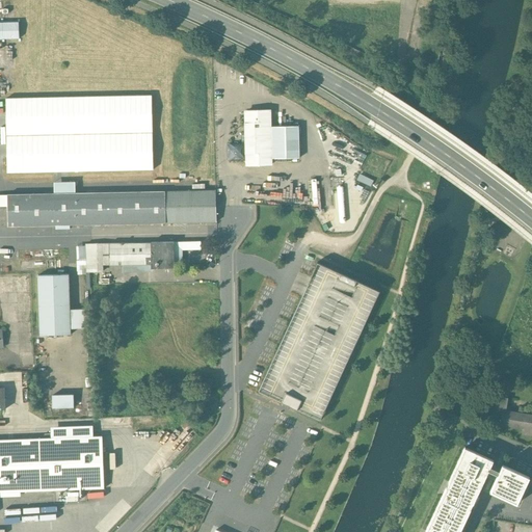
[(8,177),(153,173),(150,97),(6,101),(8,177)]
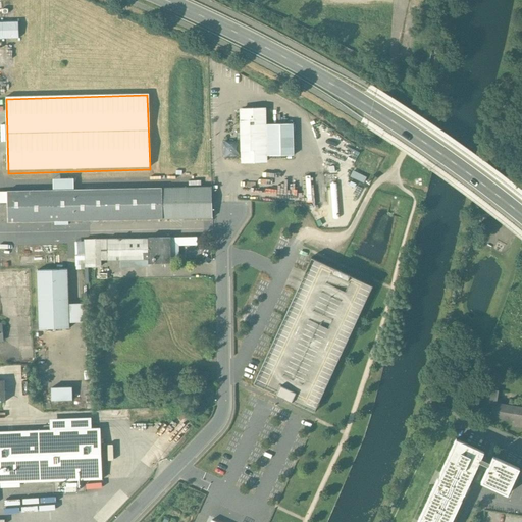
[(265,109),(240,110),(241,120),(241,141),(242,162),(267,161),(267,156),(294,155),(293,123),(266,124),(265,109)]
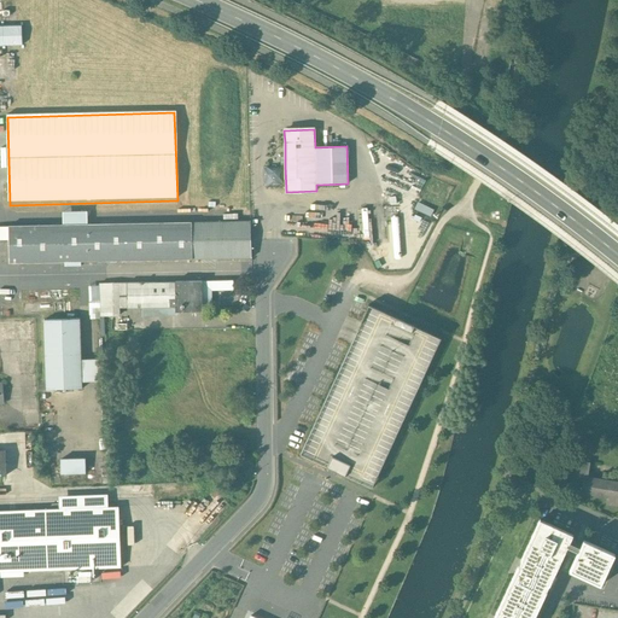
[(250,222),(192,223),(193,260),(251,258),(250,222)]
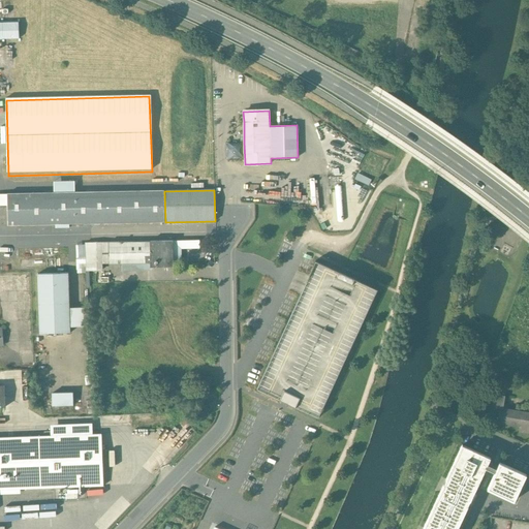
[(164,191),(7,194),(8,225),(165,222),(164,191)]
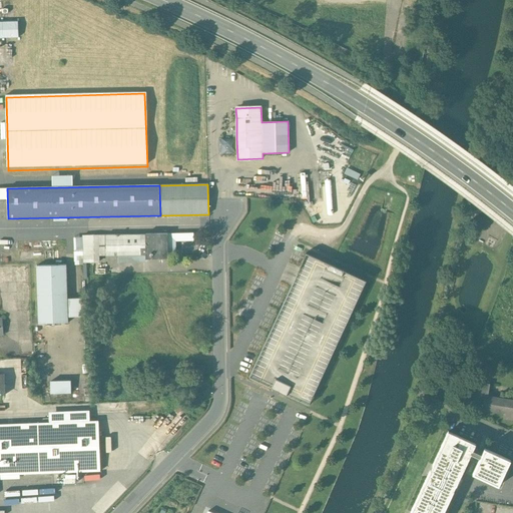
[(173,231),(79,233),(79,262),(141,261),(174,261),(173,254),(173,251),(173,231)]
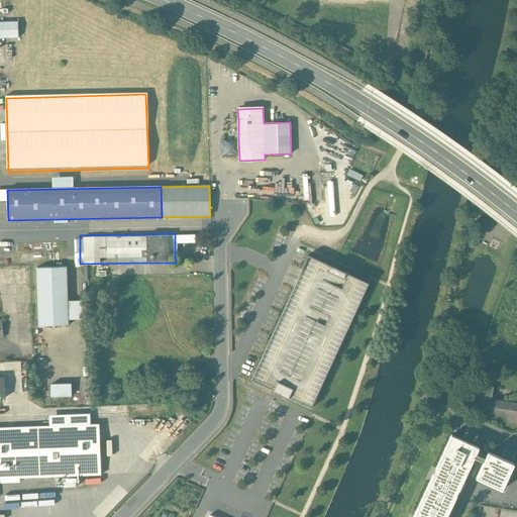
[(293,292),(250,384),(311,412),(369,288),(308,260),(300,276),(291,272),(288,278),(284,288),(293,292)]
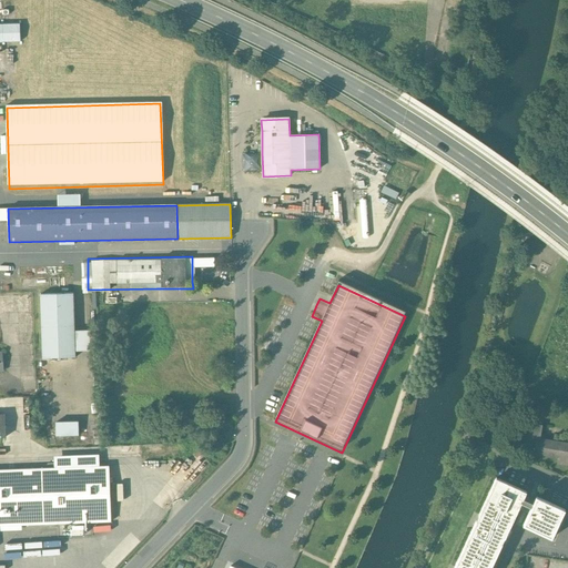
[(73,293),(40,294),(42,358),(75,357),(73,293)]
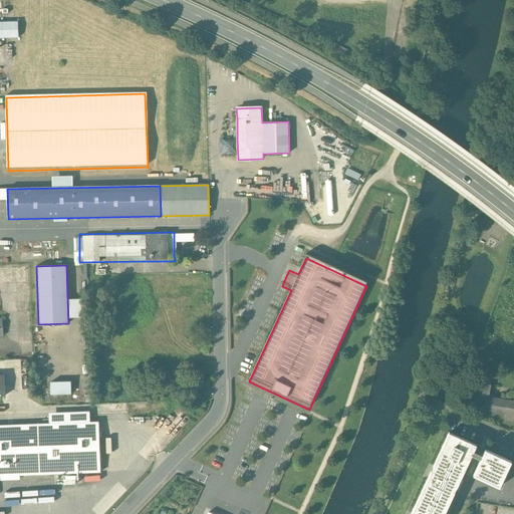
[(97,425),(0,427),(0,401),(5,402),(4,378),(0,377),(0,479),(99,477),(97,425)]
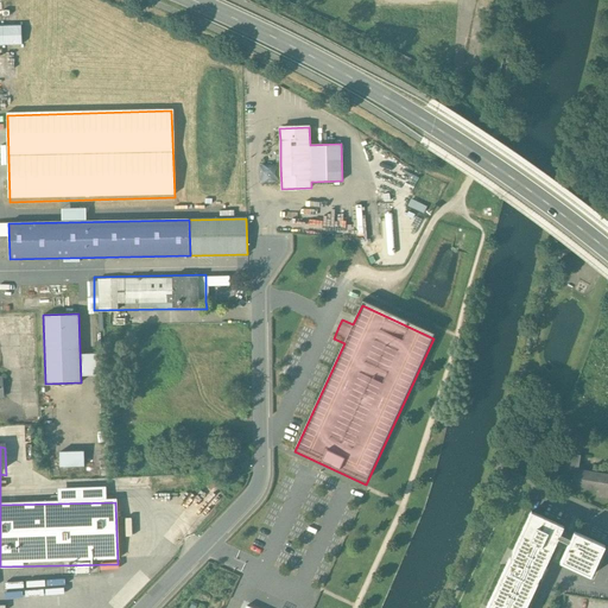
[(84,451),(59,451),(61,466),(84,466),(84,451)]
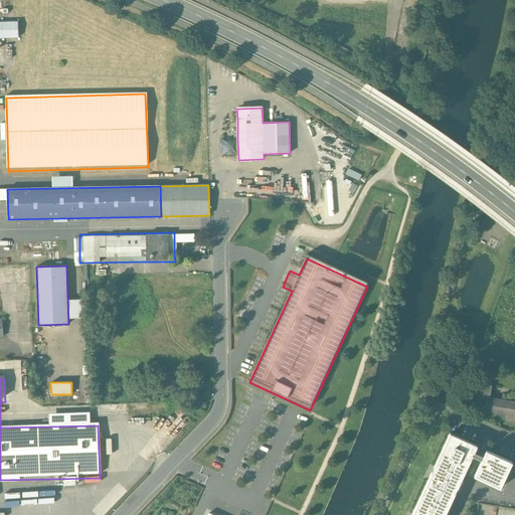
[(492,385),(474,382),(471,401),(487,404),(486,411),(506,415),(505,421),(514,422),(514,401),(490,397),(492,385)]
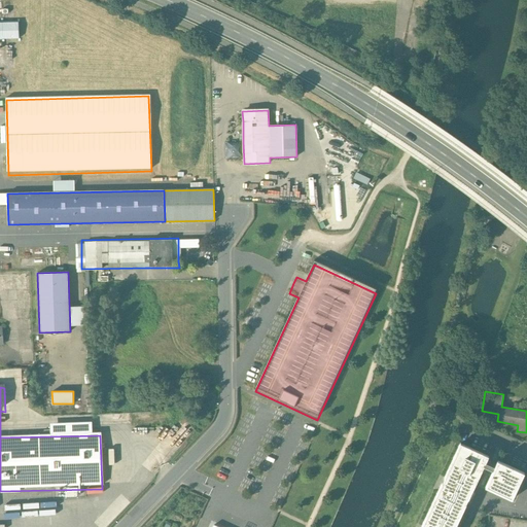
[(461,444),(422,526),(456,526),(471,493),(483,469),(488,471),(492,473),(486,487),(513,499),(525,473),(497,461),(495,466),(486,462),(489,457),(461,444)]
